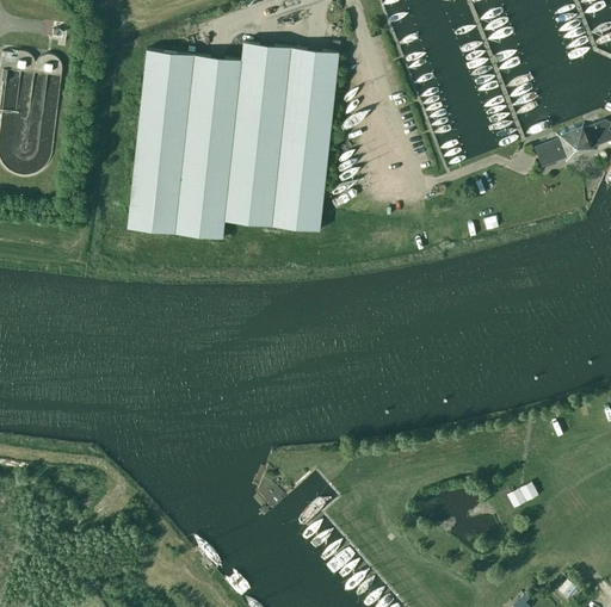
[(341,30),(327,29),(326,43),(333,43),(332,50),(339,51),(341,30)]
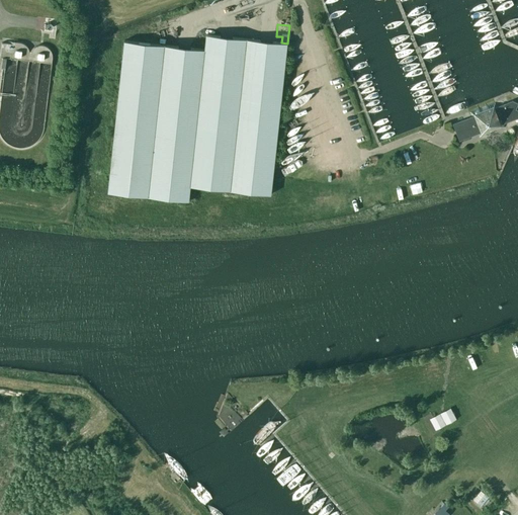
[(286,46),(246,41),(205,36),(204,52),(123,43),(107,194),(188,202),(189,188),(270,196),(286,46)]
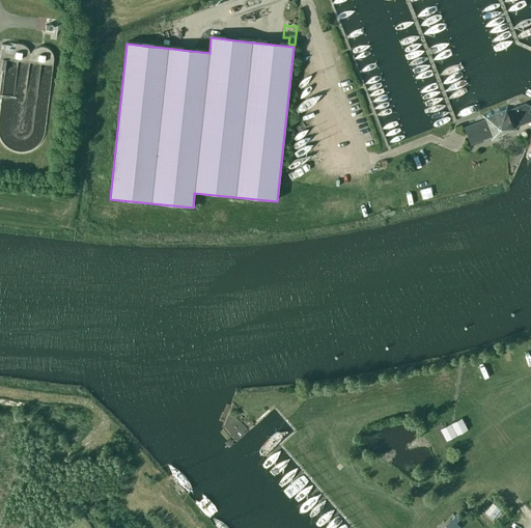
[(464,130),(470,147),(490,139),(492,143),(516,134),(515,130),(530,122),(530,115),(528,114),(530,109),(525,106),(508,112),(506,108),(481,118),(483,122),(464,130)]
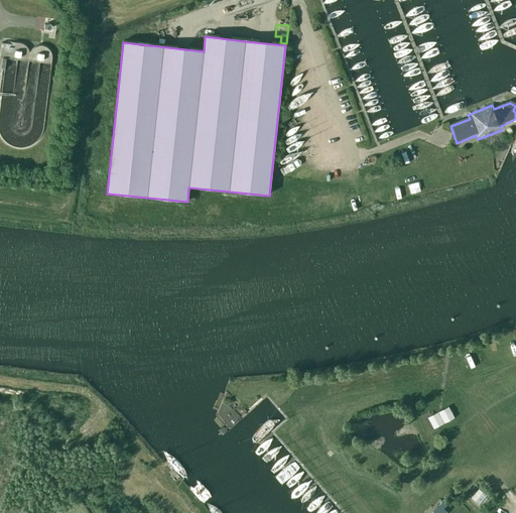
[(365,198),(375,196),(373,184),(363,186),(365,198)]
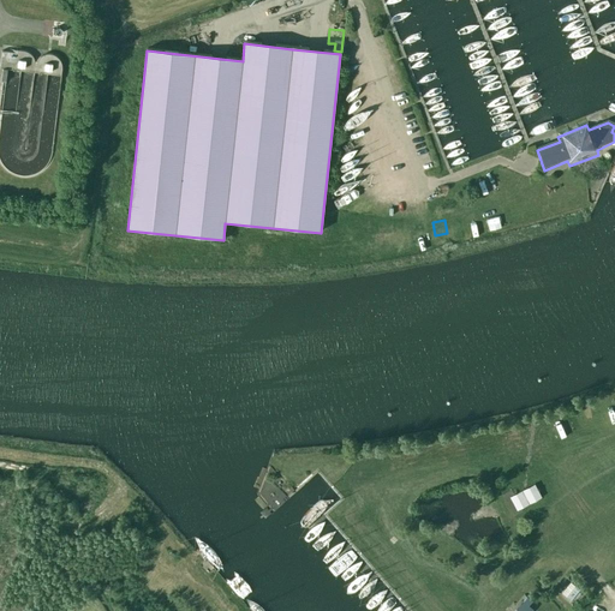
[(541,498),(535,485),(523,491),(526,496),(524,497),(520,492),(511,497),(518,511),(527,505),(525,501),(527,499),(530,504),(541,498)]
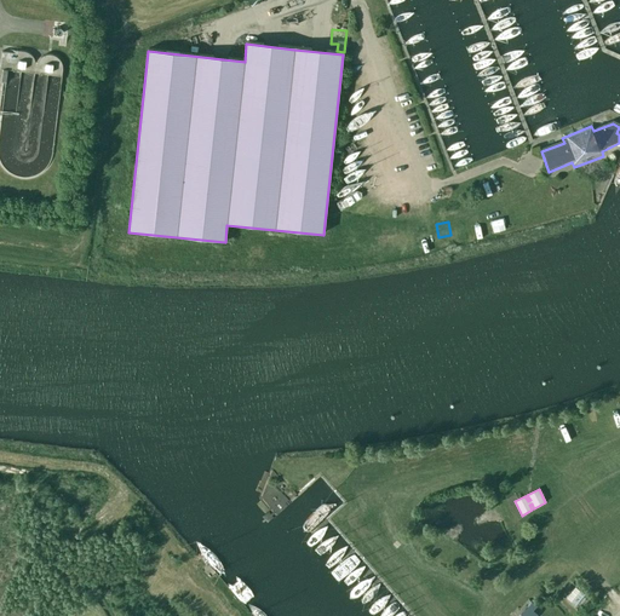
[(567,598),(575,605),(584,594),(575,587),(567,598)]
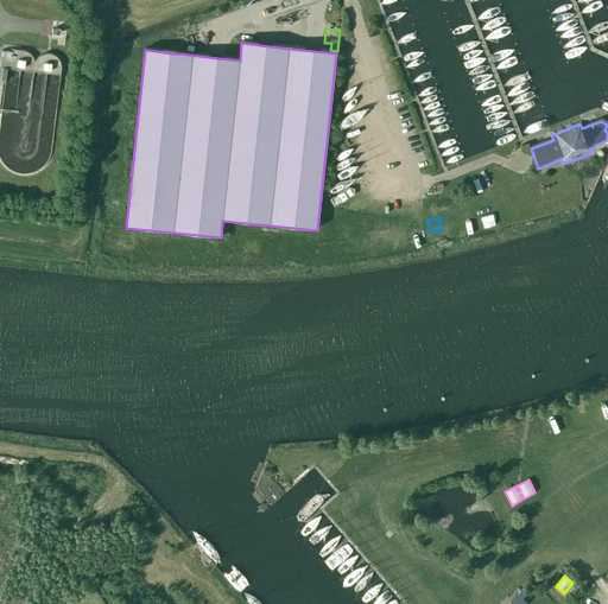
[(525,595),(520,590),(510,603),(524,603),(520,601),(525,595)]
